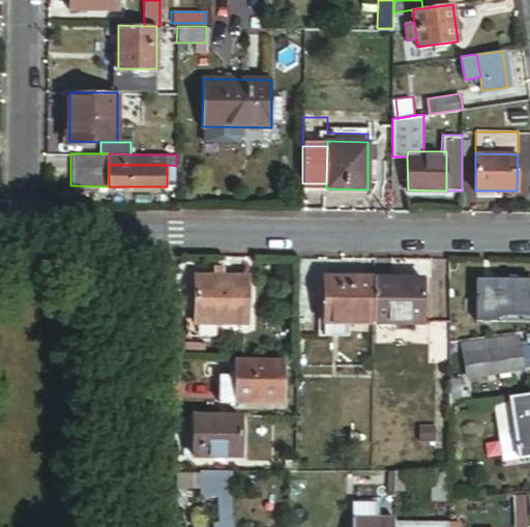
[(176,166),(167,165),(167,185),(176,185),(176,166)]
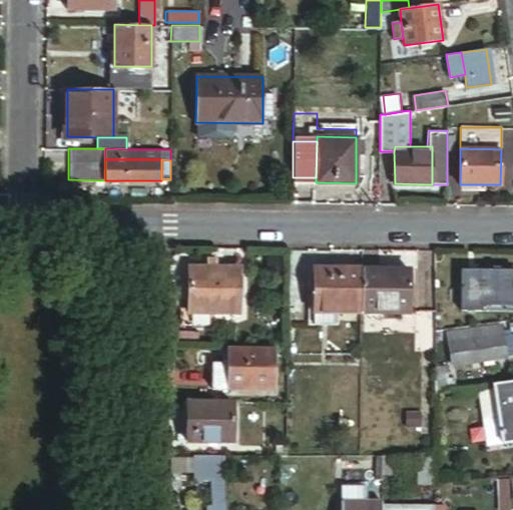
[(376,264),(414,267),(415,249),(377,247),(376,264)]
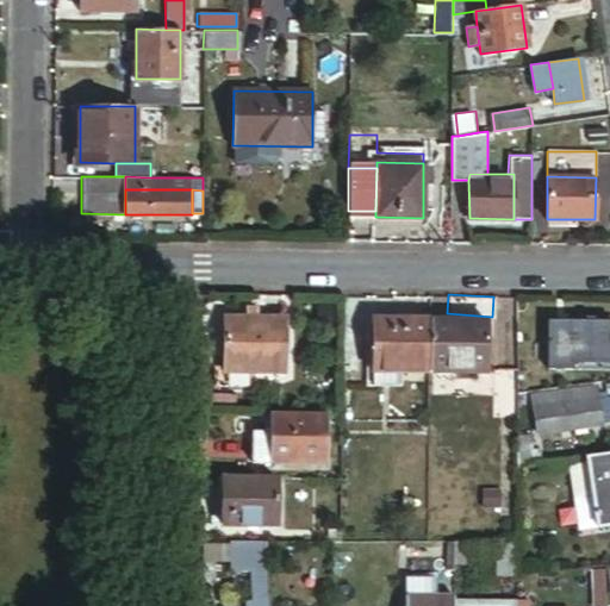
[(246,317),(225,317),(225,370),(215,369),(215,386),(256,386),(256,370),(285,372),(286,318),(254,317),(246,317)]
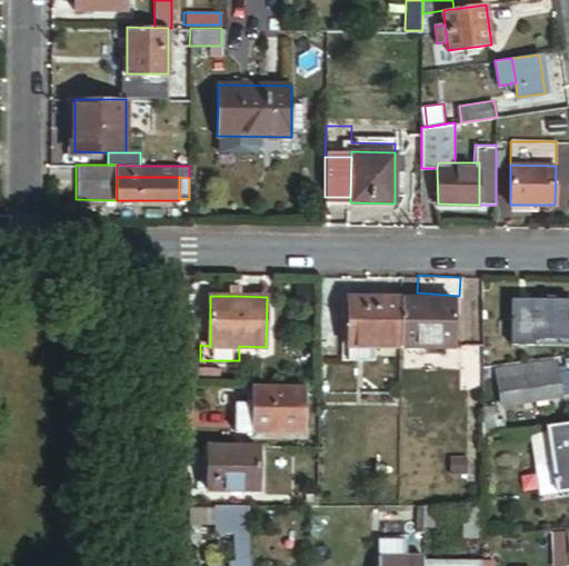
[(401,348),(401,298),(348,298),(348,326),(348,343),(348,347),(377,347),(401,348)]
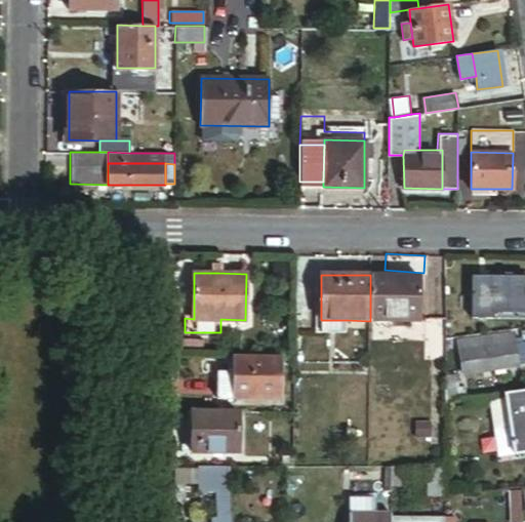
[(419,275),(370,275),(370,321),(419,321),(419,275)]
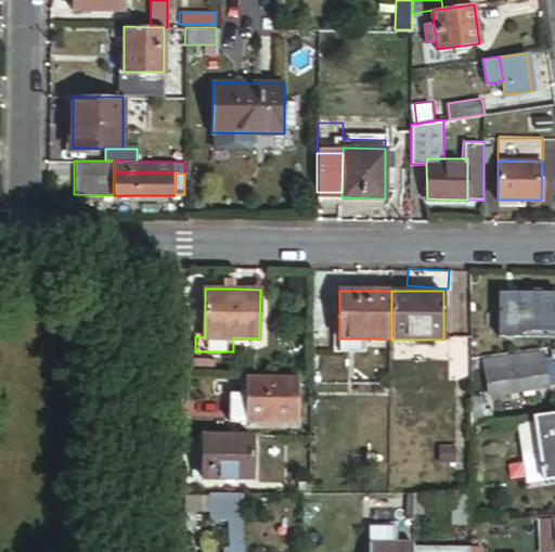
[(554,292),(499,292),(499,335),(520,335),(520,330),(554,330),(554,292)]
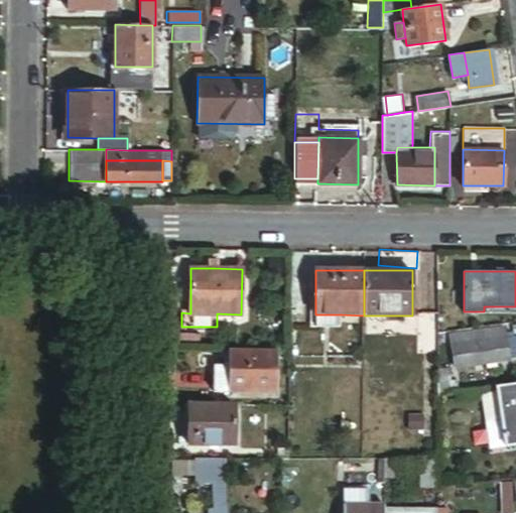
[(342,314),(315,314),(315,324),(342,324),(342,314)]
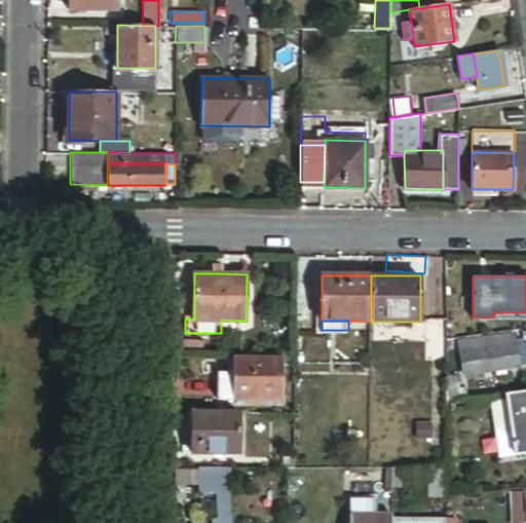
[(444,362),(444,322),(420,322),(420,362),(444,362)]
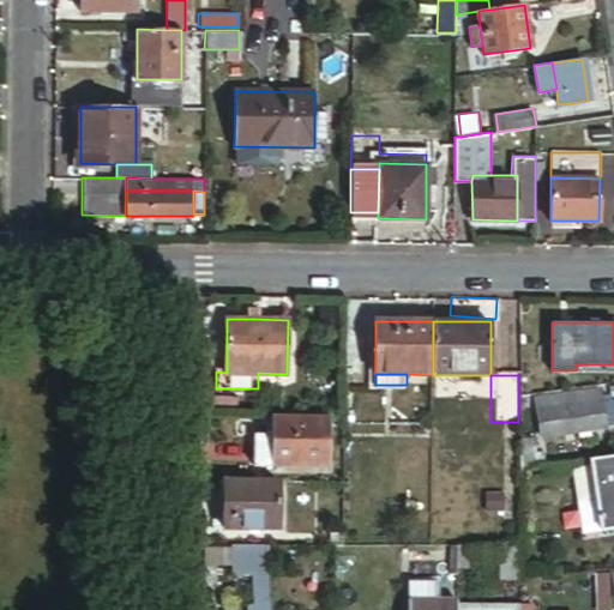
[(539,411),(602,400),(600,388),(536,398),(539,411)]
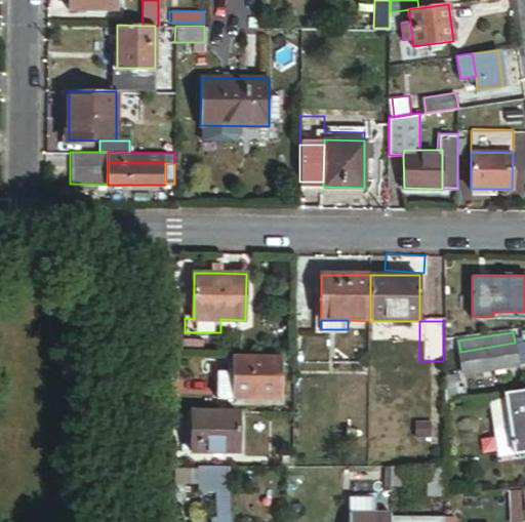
[(524,340),(515,343),(518,364),(524,363),(524,340)]
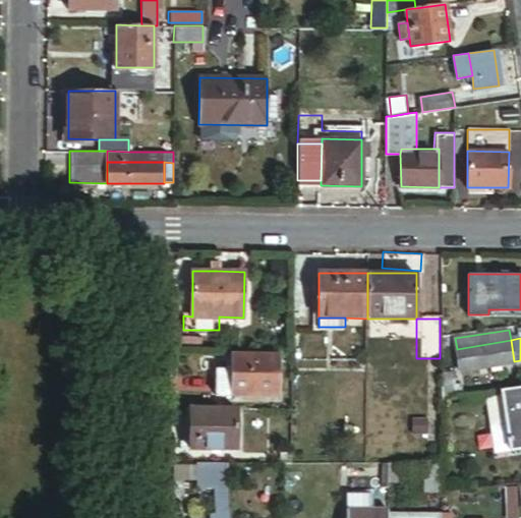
[(514,361),(511,340),(457,349),(461,370),(514,361)]
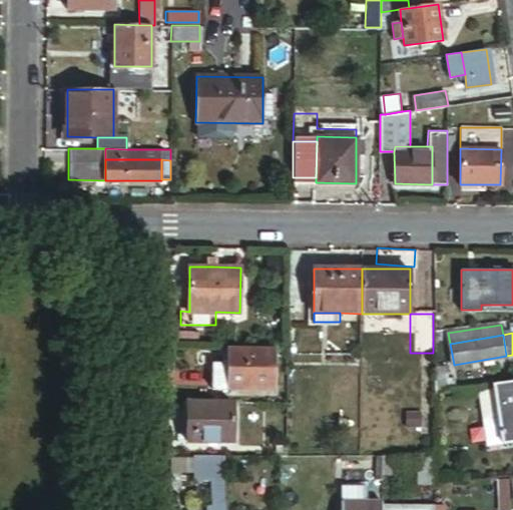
[(275,349),(228,348),(228,363),(227,388),(275,389),(275,349)]
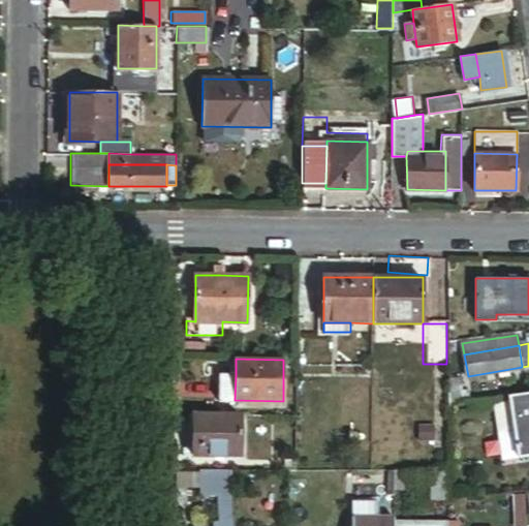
[(236,374),(220,374),(219,400),(235,400),(236,374)]
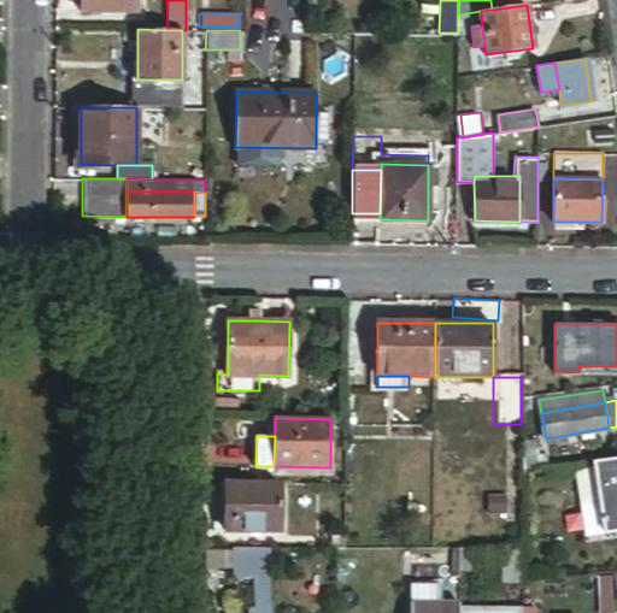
[(538,438),(524,440),(524,470),(548,467),(547,453),(539,453),(538,438)]
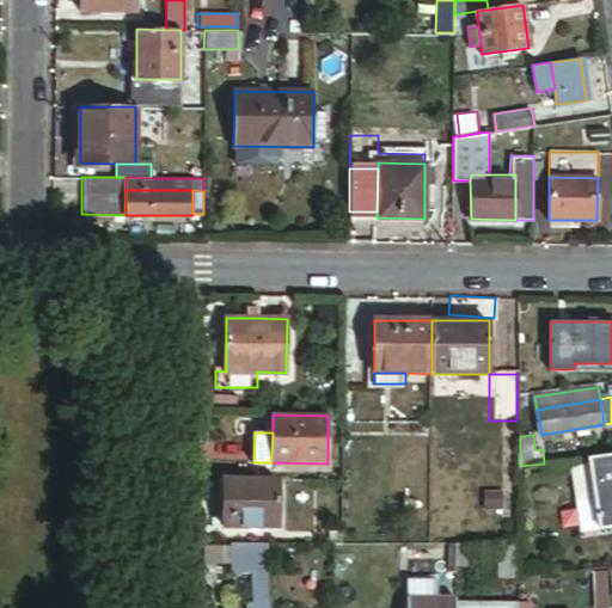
[(611,453),(588,458),(593,495),(599,528),(611,526),(611,453)]
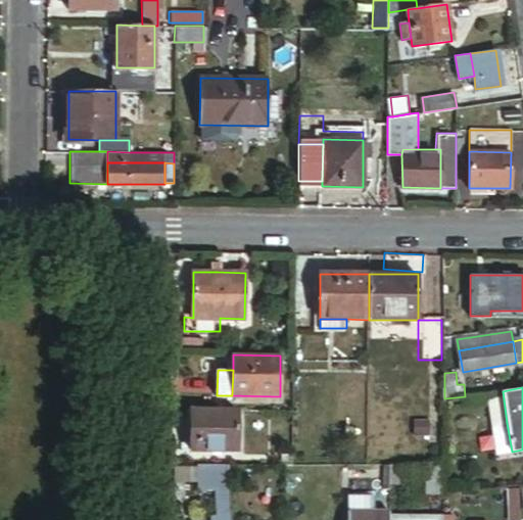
[(239,409),(193,409),(193,452),(238,452),(239,409)]
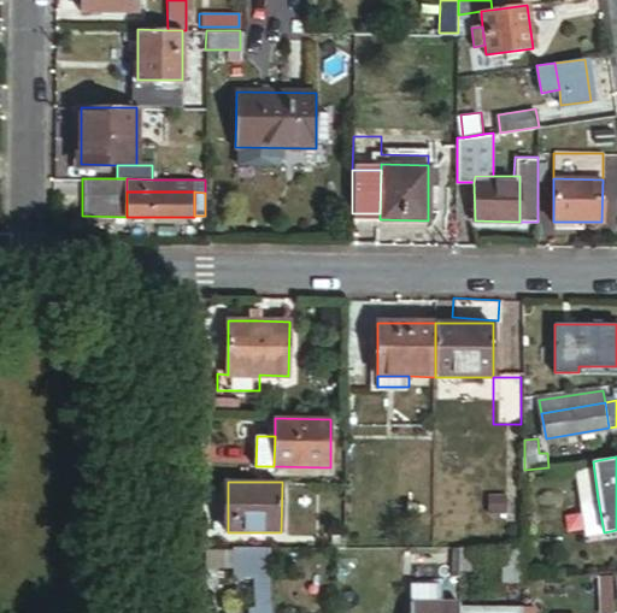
[(598,499),(579,502),(583,535),(604,532),(598,499)]
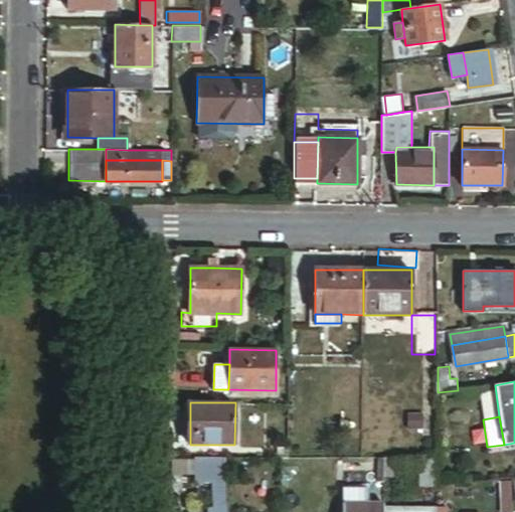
[(230,456),(197,456),(197,483),(215,484),(216,484),(216,478),(230,478),(230,456)]
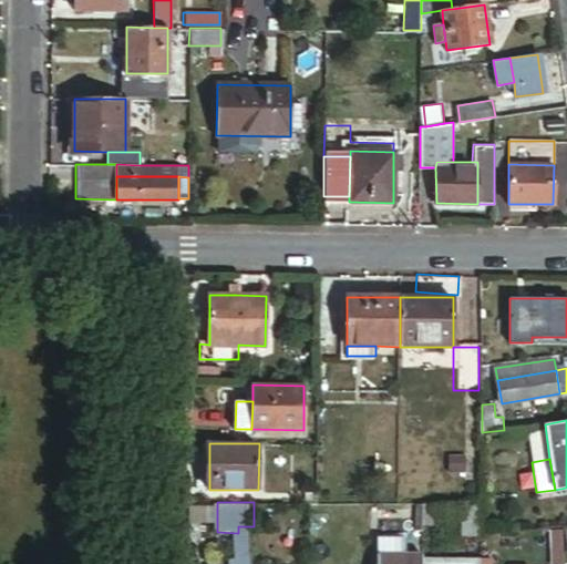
[(481,503),(464,503),(463,539),(481,540),(481,503)]
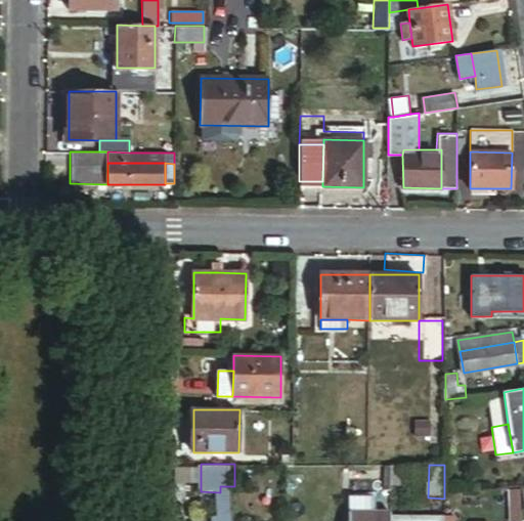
[(403,486),(404,466),(392,466),(391,485),(403,486)]
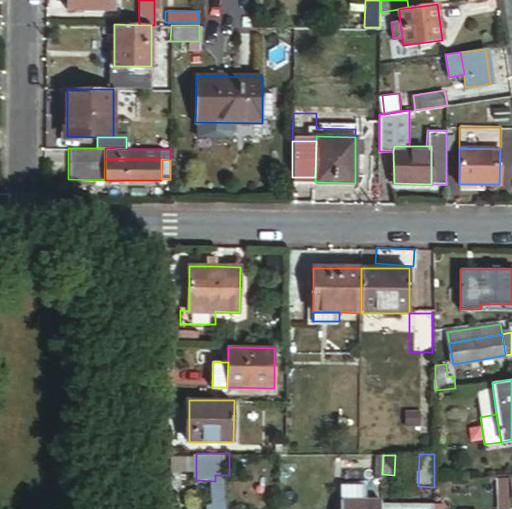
[(182,474),(172,475),(172,488),(182,487),(182,474)]
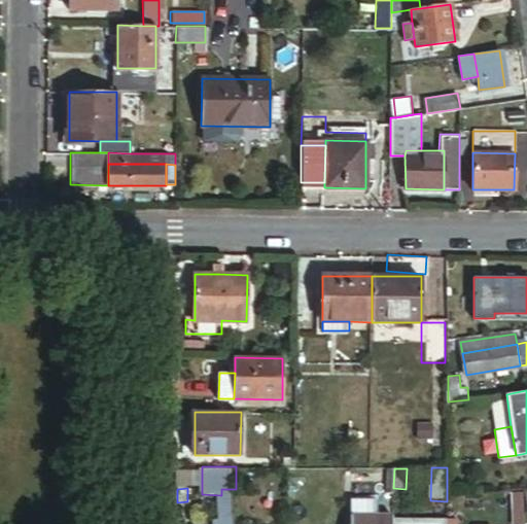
[(236,521),(236,495),(221,495),(220,495),(220,521),(236,521)]
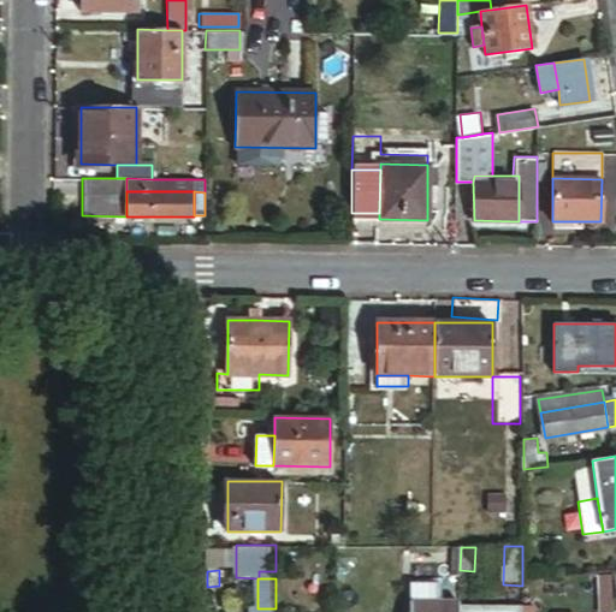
[(610,611),(611,580),(599,580),(599,611),(610,611)]
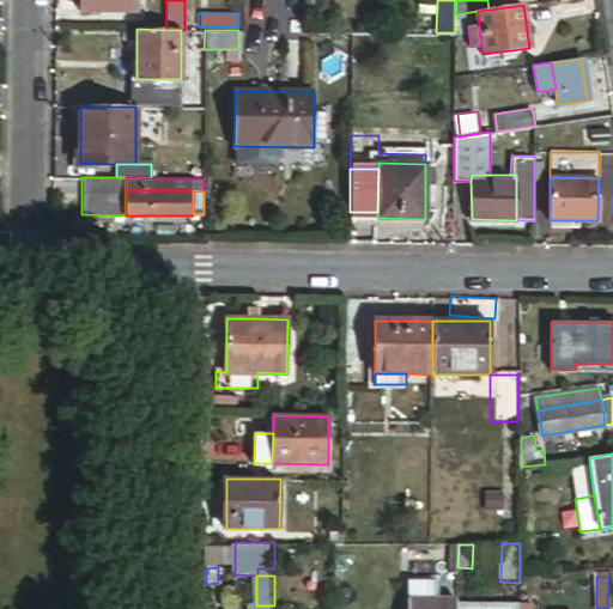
[(407,583),(407,598),(439,600),(439,583),(407,583)]
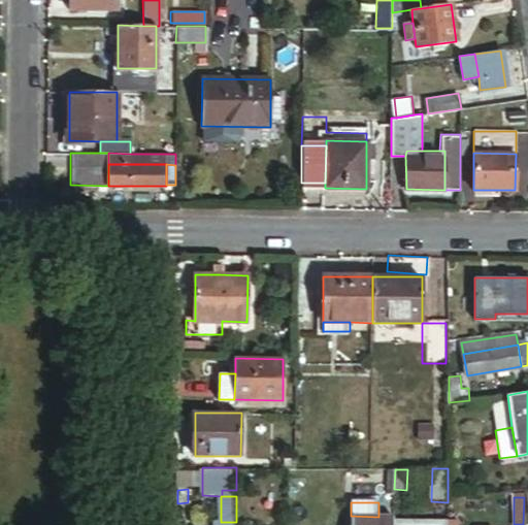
[(394,524),(394,519),(394,517),(378,517),(351,516),(351,524),(394,524)]
